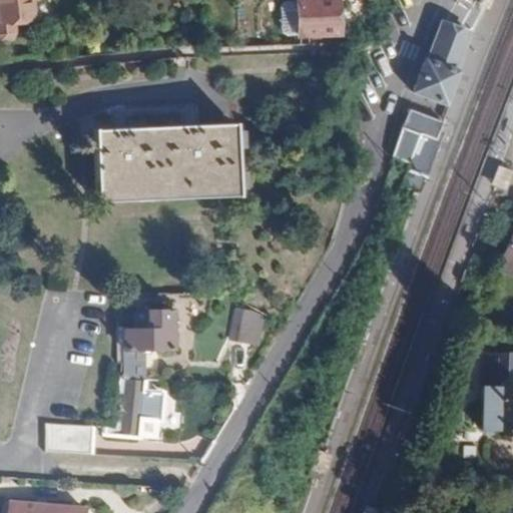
[(0,0),(0,23),(20,22),(31,21),(29,0),(0,0)]
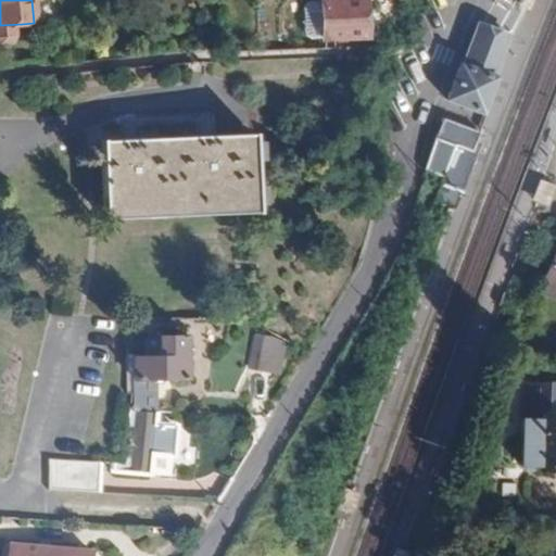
[(333,0),(324,0),(326,40),(368,38),(366,0),(333,0)]
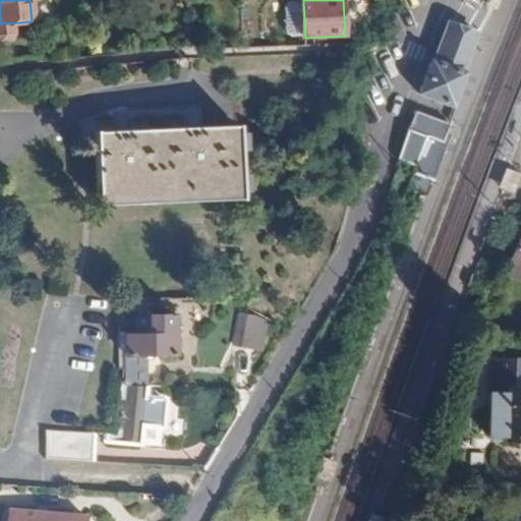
[(441,36),(419,97),(458,111),(486,33),(478,31),(447,19),(445,25),(441,36)]
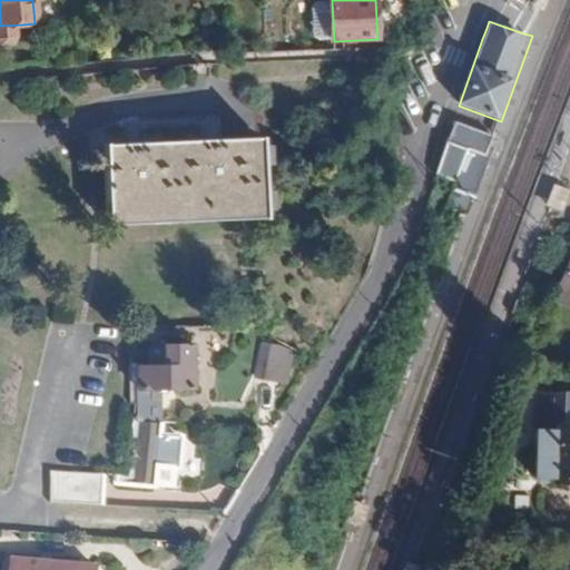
[(0,46),(17,45),(23,37),(22,25),(0,26),(0,46)]
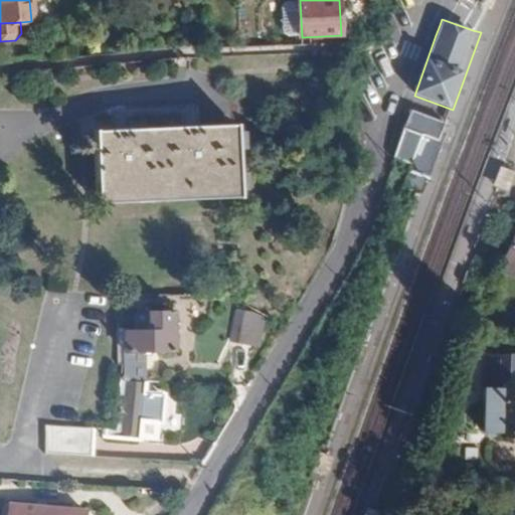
[(447,128),(428,121),(410,171),(427,178),(433,166),(447,128)]
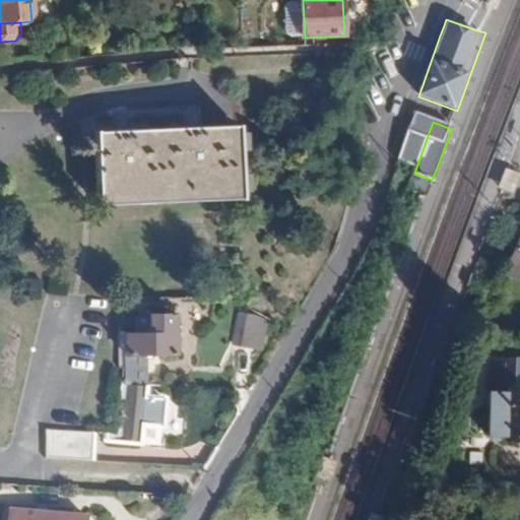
[(98,129),(102,203),(235,197),(232,123),(98,129)]
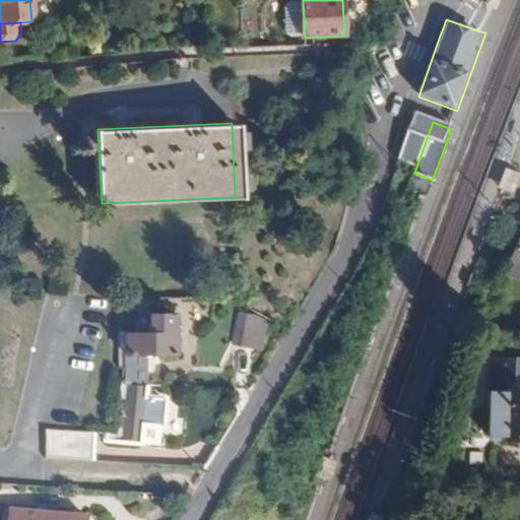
[(494,189),(509,194),(515,175),(501,170),(494,189)]
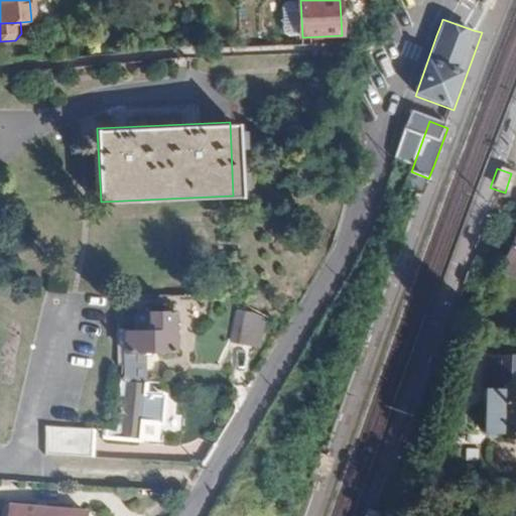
[(499,268),(515,275),(515,232),(515,233),(499,268)]
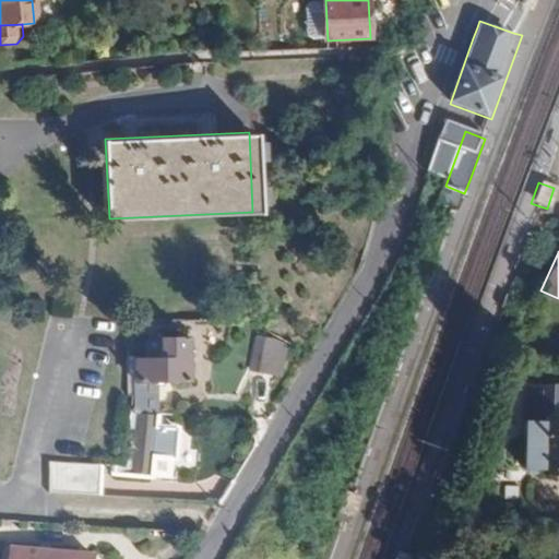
[(278,377),(284,341),(252,336),(247,371),(278,377)]
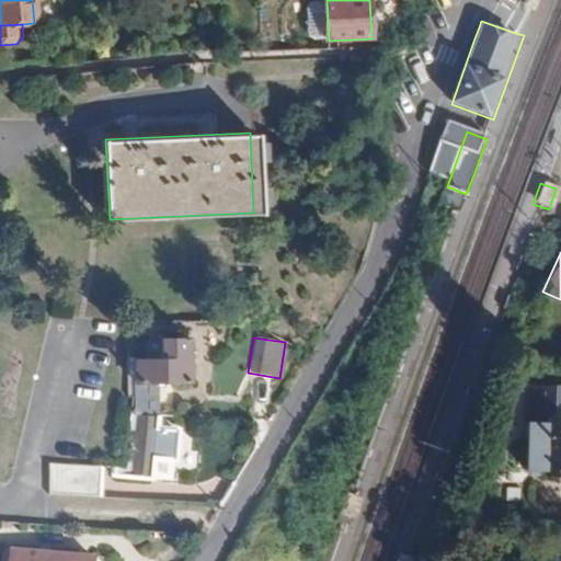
[(134,359),(134,393),(132,414),(156,415),(156,382),(187,382),(187,339),(160,339),(160,353),(152,353),(152,359),(134,359)]
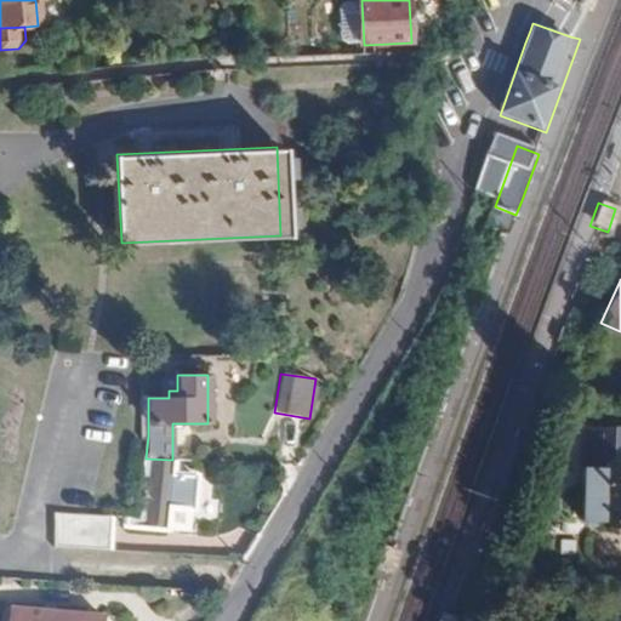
[(585,466),(584,517),(620,517),(620,422),(586,422),(586,465),(585,465),(585,466)]
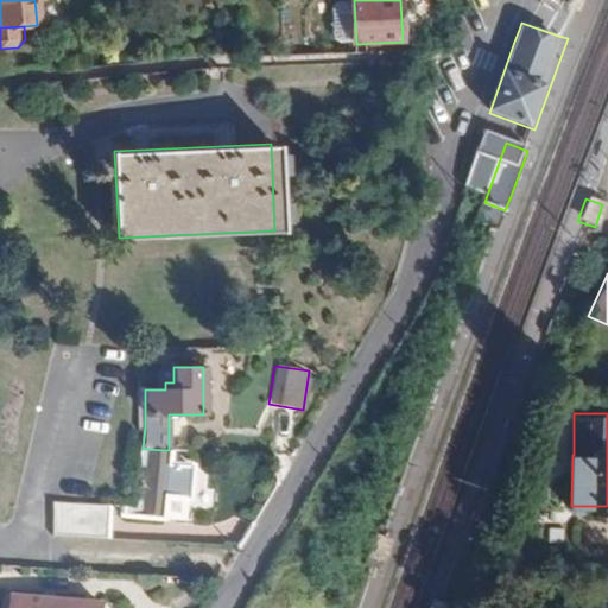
[(107,441),(106,500),(109,500),(124,500),(137,501),(143,449),(145,426),(137,426),(107,425),(107,441)]
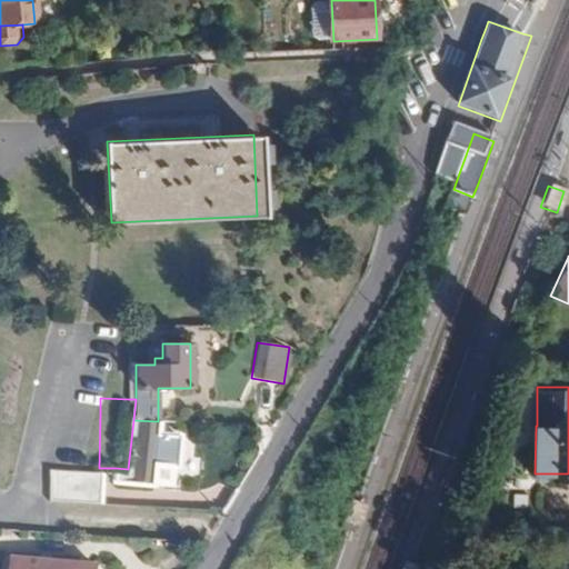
[(133,420),(128,469),(116,468),(116,479),(153,482),(156,462),(177,465),(179,436),(158,433),(158,421),(133,420)]
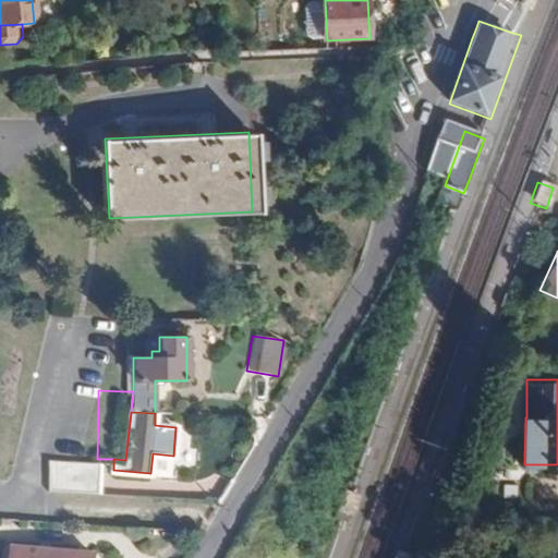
[(49,457),(50,487),(100,490),(100,459),(97,459),(87,458),(49,457)]
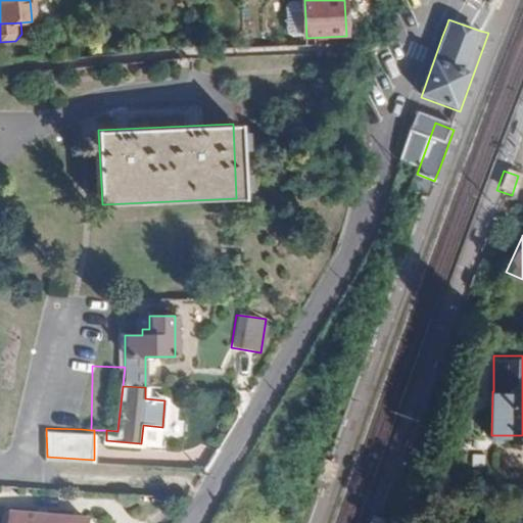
[(83,522),(84,514),(54,512),(46,511),(43,514),(43,515),(37,515),(37,511),(8,509),(7,522),(83,522)]
